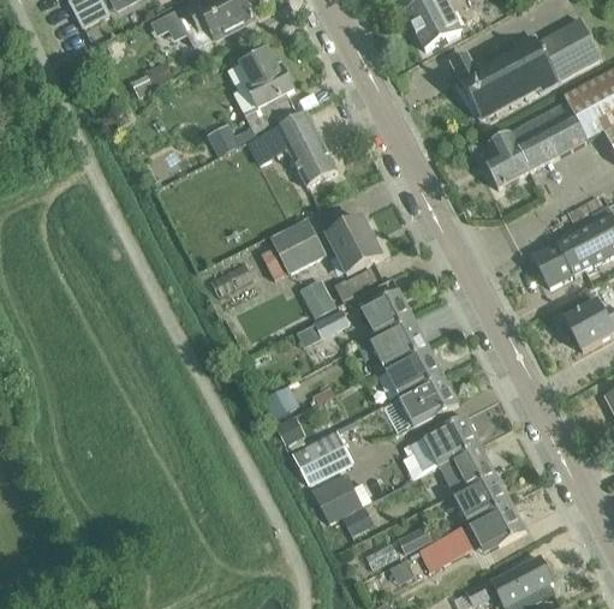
[(71,0),(69,1),(77,16),(102,3),(101,0),(71,0)]
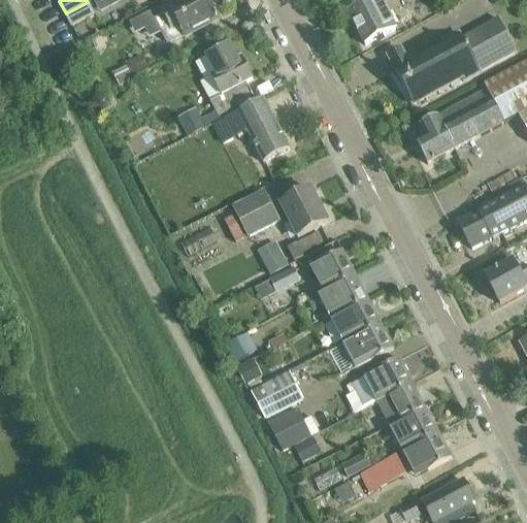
[(183,0),(152,17),(160,30),(164,39),(169,40),(183,33),(218,14),(217,12),(218,9),(215,2),(210,1),(210,0),(183,0)]
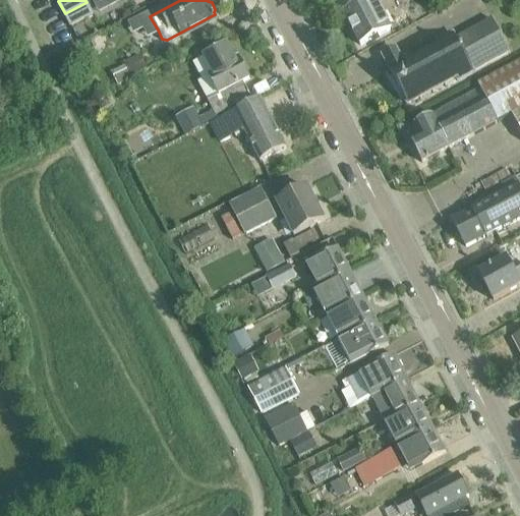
[(358,0),(343,8),(360,41),(391,24),(378,1),(377,0),(358,0)]
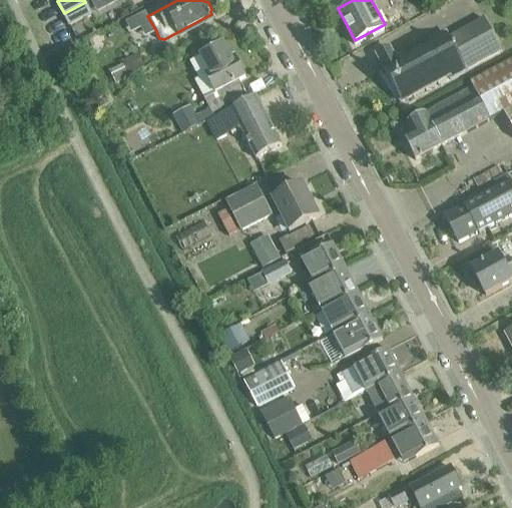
[(85,2),(64,13),(69,22),(90,11),(85,2)]
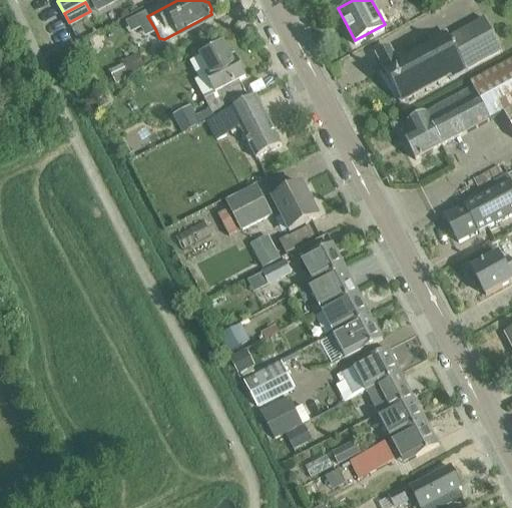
[(382,68),(398,100),(446,74),(448,77),(464,68),(499,49),(482,17),(446,36),(444,31),(428,39),(430,42),(395,60),(387,46),(375,52),(383,67),(382,68)]
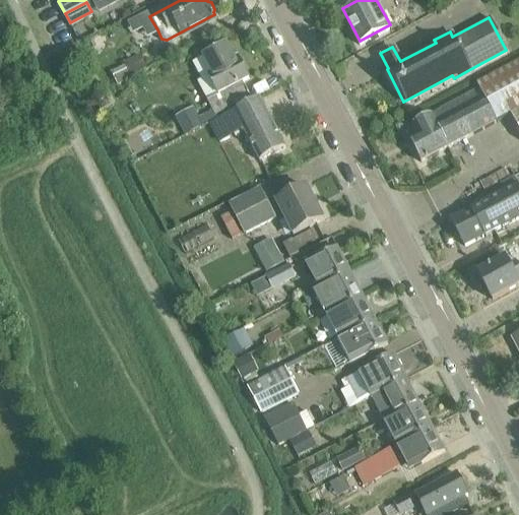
[(211,70),(207,72),(216,90),(205,97),(213,112),(249,93),(241,78),(248,74),(239,57),(235,59),(225,42),(203,53),(211,70)]
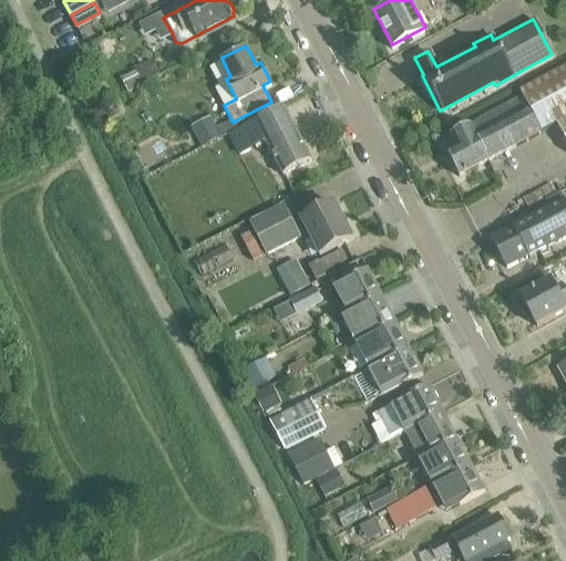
[(151,56),(134,64),(142,79),(157,70),(151,56)]
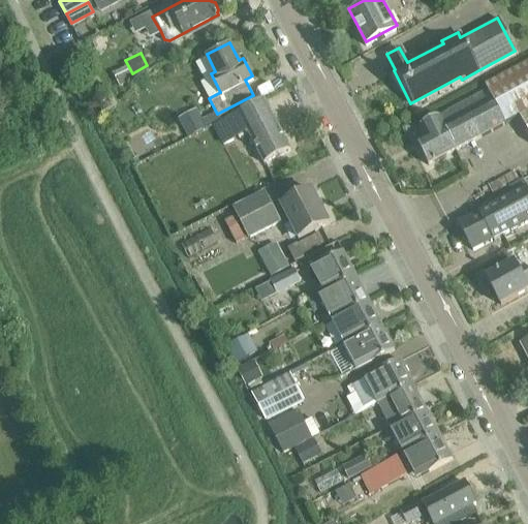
[(487,88),(420,124),(426,134),(415,141),(427,161),(518,113),(527,131),(527,59),(485,83),(487,88)]
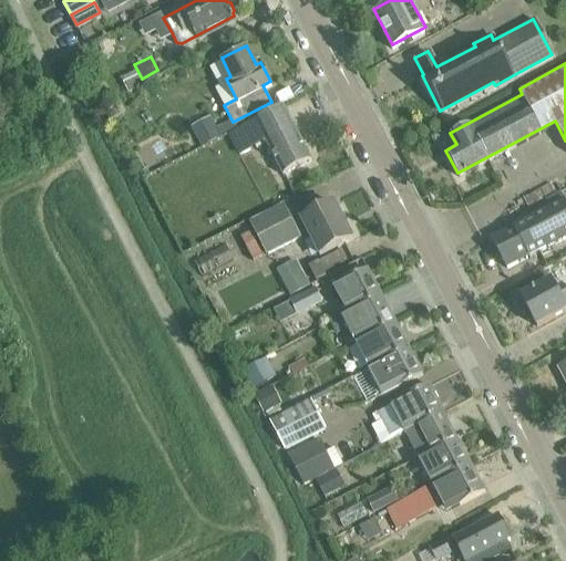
[(264,137),(267,143),(294,128),(281,103),(240,124),(251,144),(264,137)]
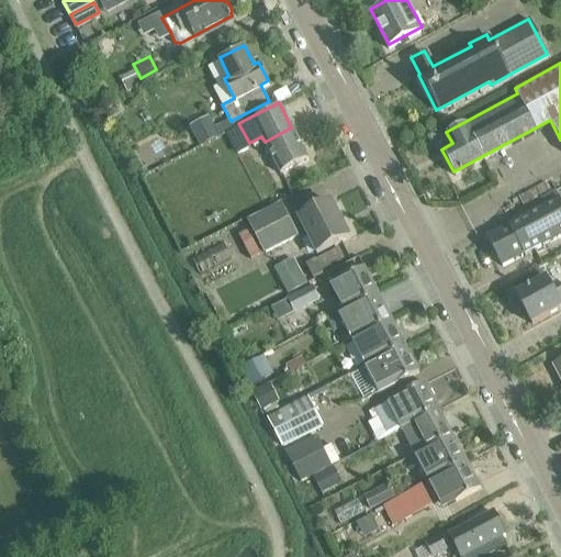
[(189,123),(200,145),(219,135),(208,113),(189,123)]
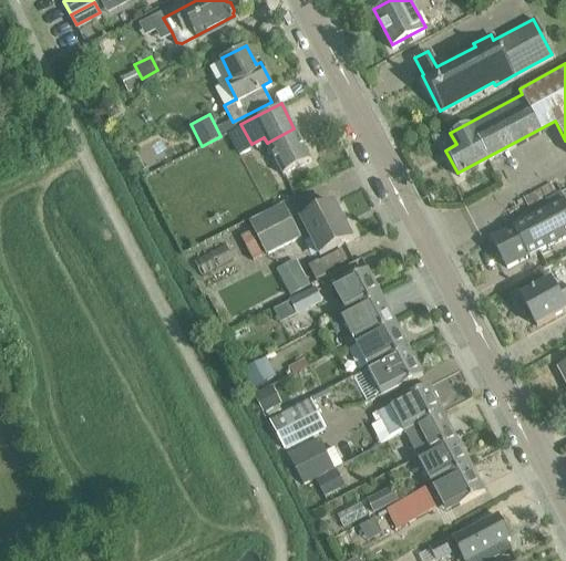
[(294,128),(267,143),(269,148),(274,155),(283,172),(309,157),(294,128)]
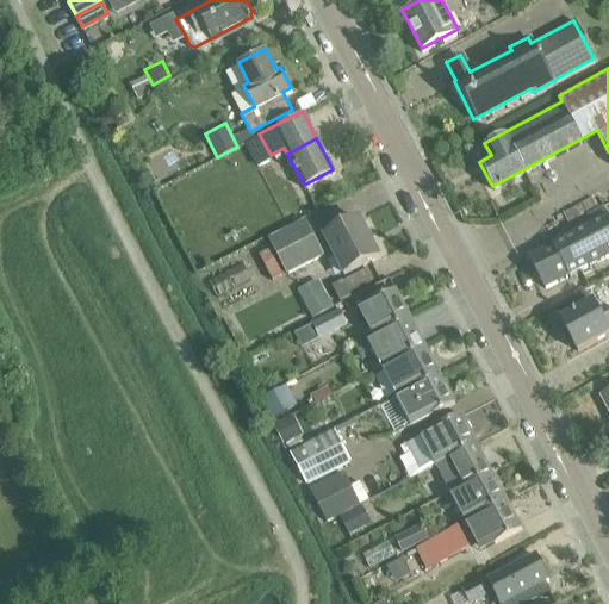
[(608,250),(608,220),(606,215),(602,206),(588,213),(591,222),(528,254),(545,285),(608,250)]
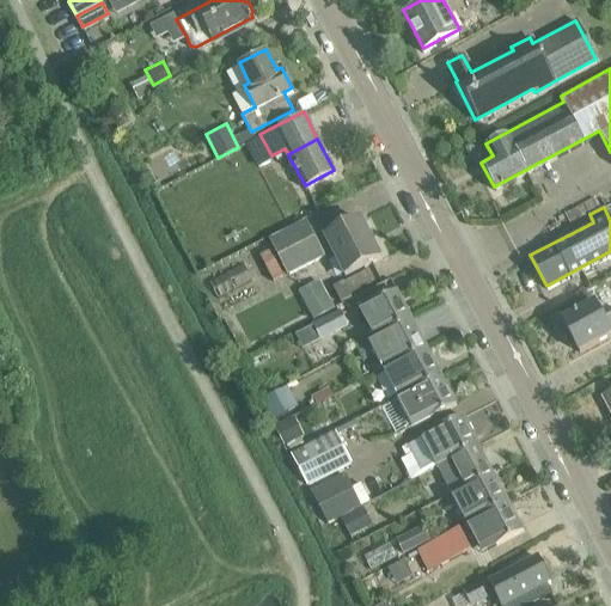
[(267,237),(286,274),(324,253),(305,218),(267,237)]
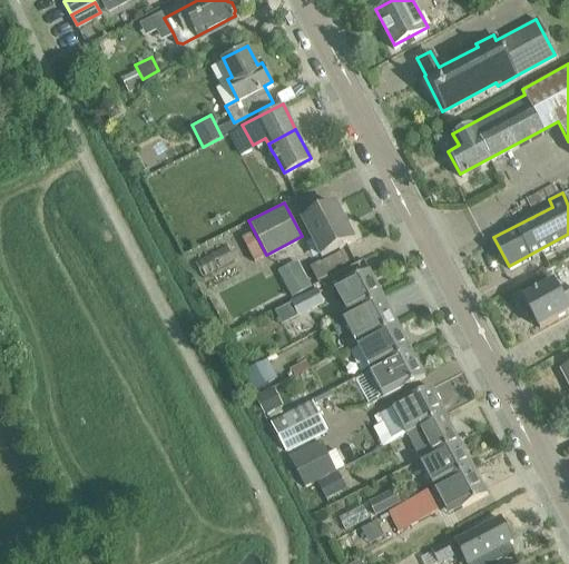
[(302,219),(320,254),(352,236),(334,203),(302,219)]
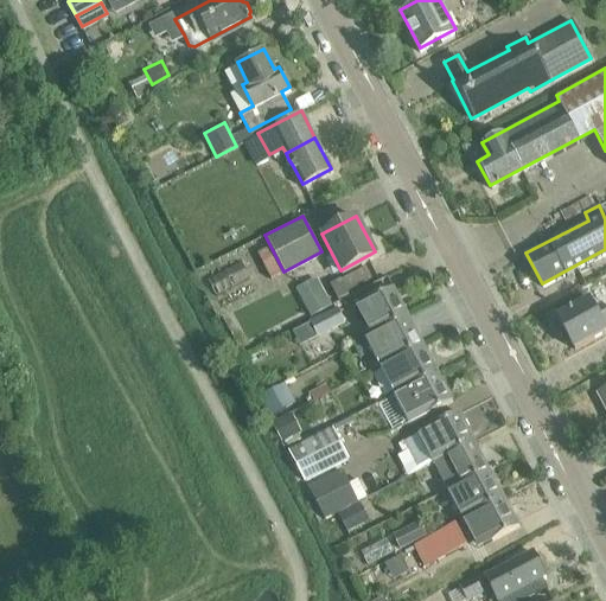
[(208,276),(216,292),(249,273),(241,259),(208,276)]
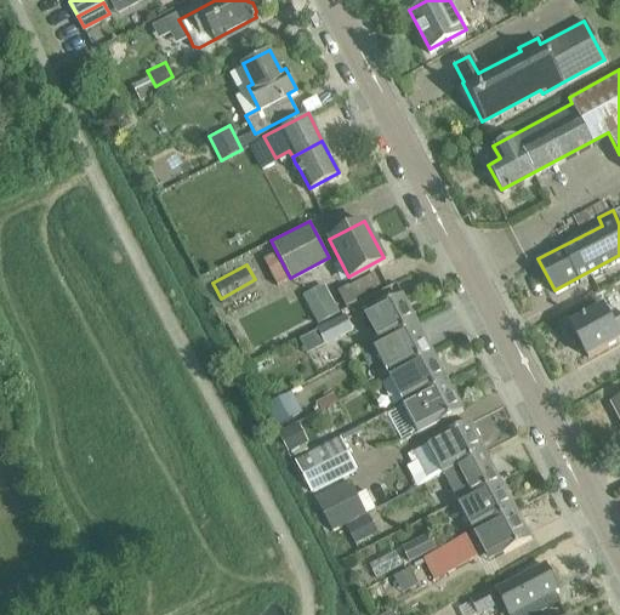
[(375,271),(350,284),(354,295),(380,282),(375,271)]
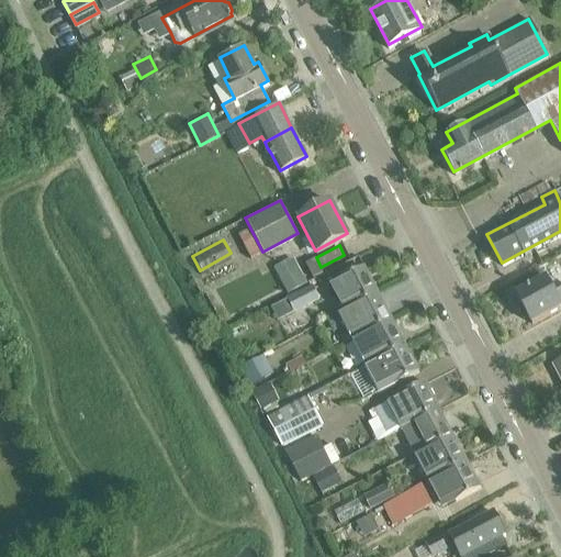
[(273,266),(287,291),(306,280),(293,255),(273,266)]
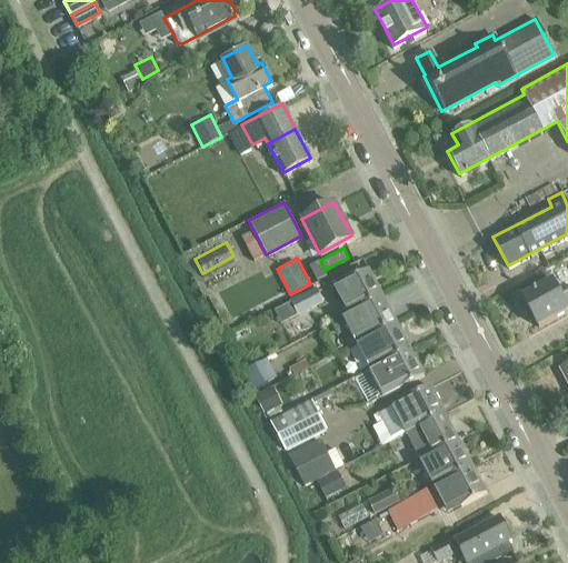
[(356,303),(357,305),(381,293),(368,267),(344,280),(346,283),(335,289),(345,309),(356,303)]
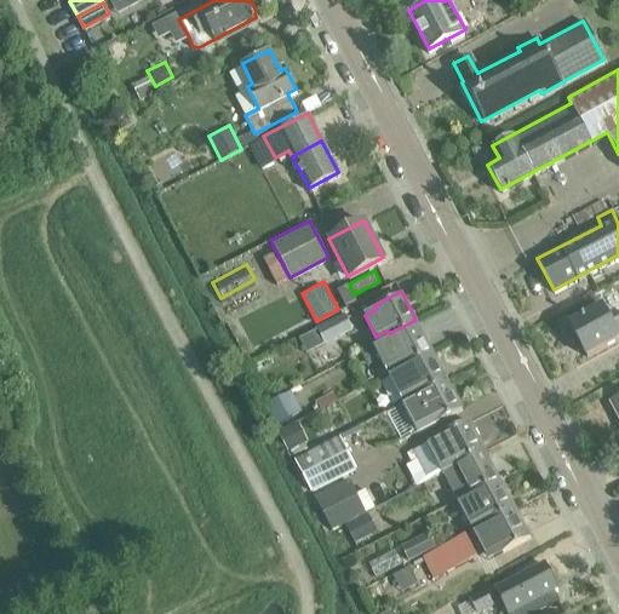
[(568,322),(585,355),(618,336),(618,314),(609,320),(601,305),(568,322)]
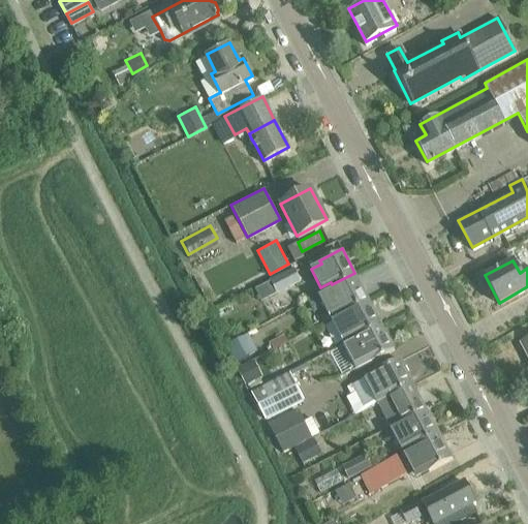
[(270,278),(276,290),(299,279),(292,267),(270,278)]
